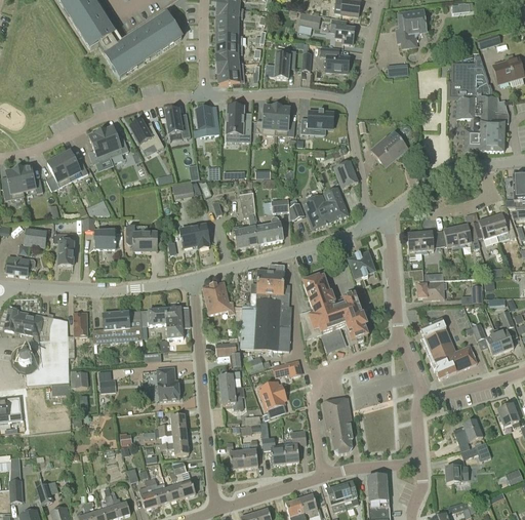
[(122,39),(96,0),(58,0),(90,48),(97,43),(119,77),(182,36),(165,10),(122,39)]
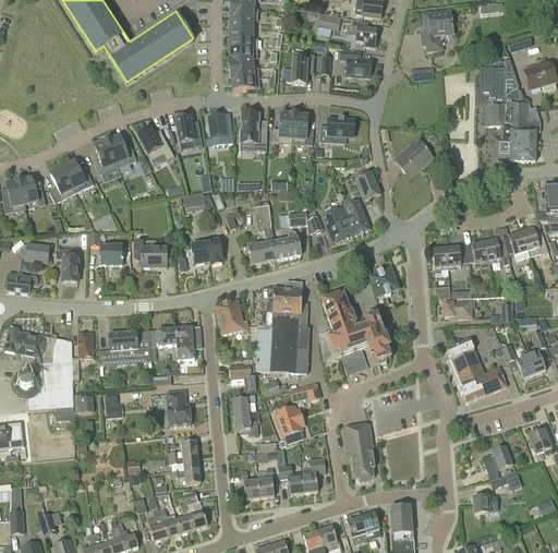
[(362,13),(380,16),(383,1),(377,0),(356,0),(356,2),(364,3),(362,13)]
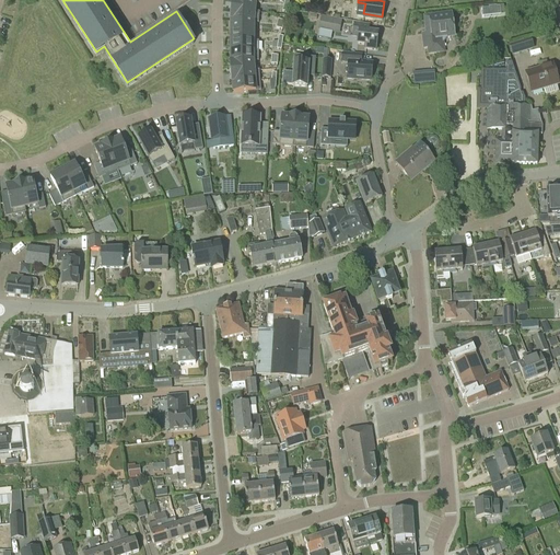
[(500,8),(504,8),(503,0),(488,2),(488,3),(481,3),(482,12),(501,10),(500,8)]
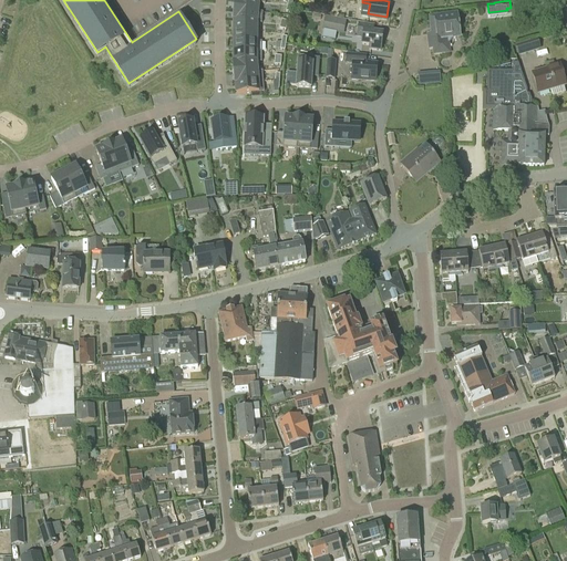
[(233,17),(234,17),(256,19),(261,19),(263,8),(257,8),(234,6),(233,17)]
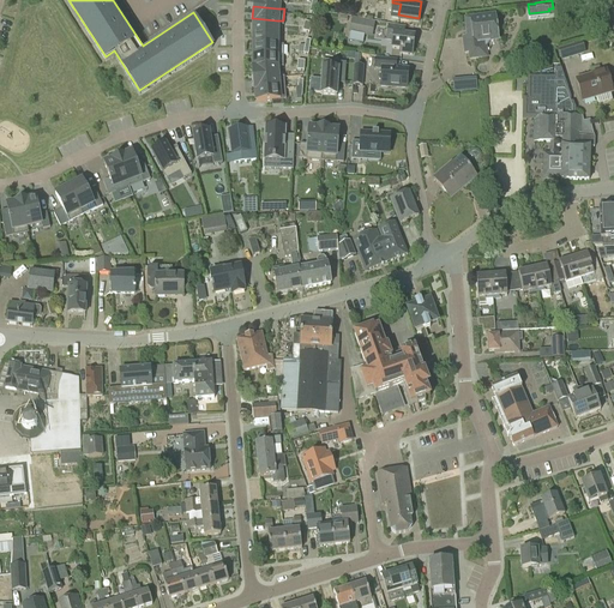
[(349,28),(372,32),(375,17),(351,12),(349,28)]
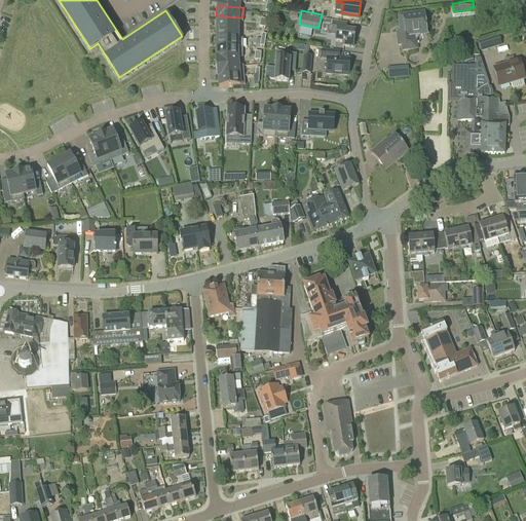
[(419,32),(427,31),(424,11),(403,14),(405,27),(397,28),(399,42),(401,42),(402,48),(418,45),(417,36),(419,32)]
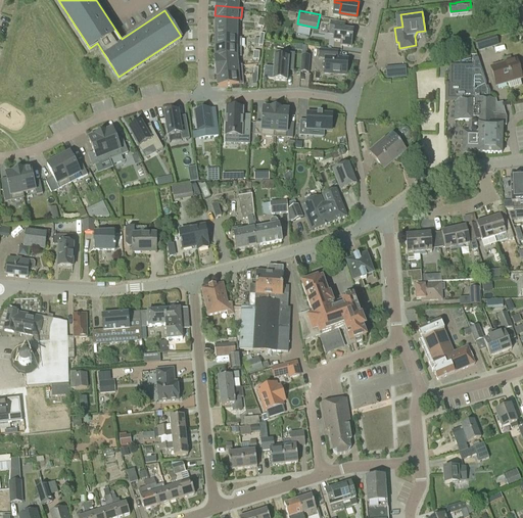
[(216,26),(236,26),(236,17),(216,15),(216,26)]
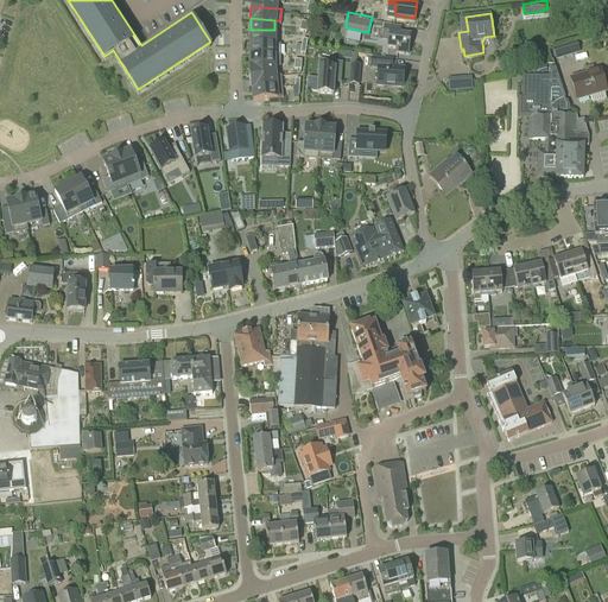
[(396,49),(407,50),(411,32),(400,31),(401,24),(385,21),(382,35),(390,36),(388,43),(397,44),(396,49)]
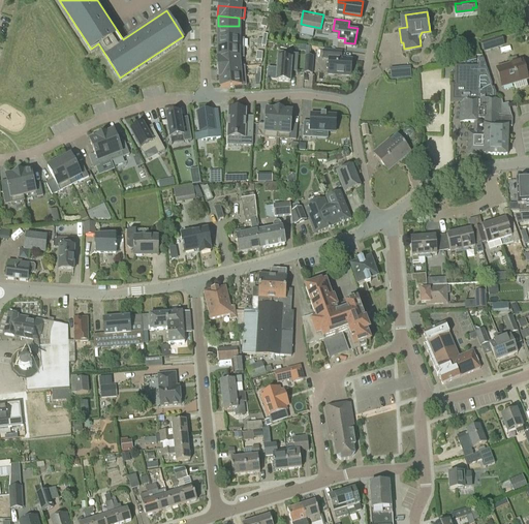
[(218,35),(239,35),(239,26),(218,26),(218,35)]
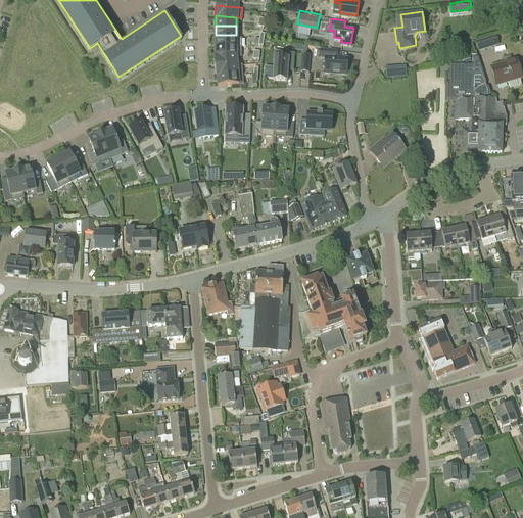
[(480,47),(496,42),(494,33),(477,38),(480,47)]
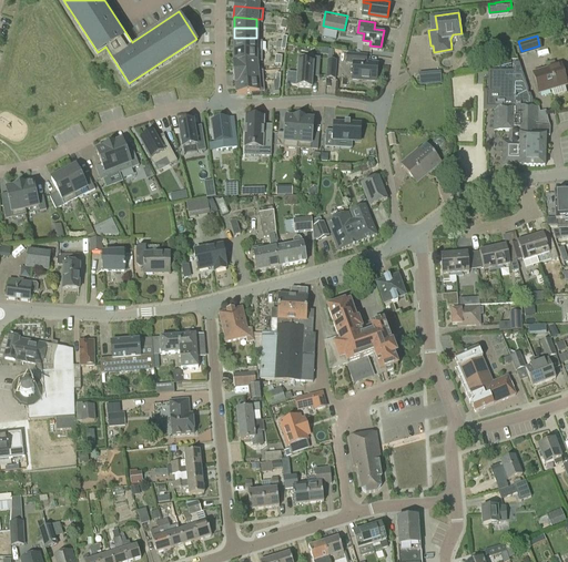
[(256,49),(262,49),(262,38),(256,38),(234,38),(234,48),(256,49)]
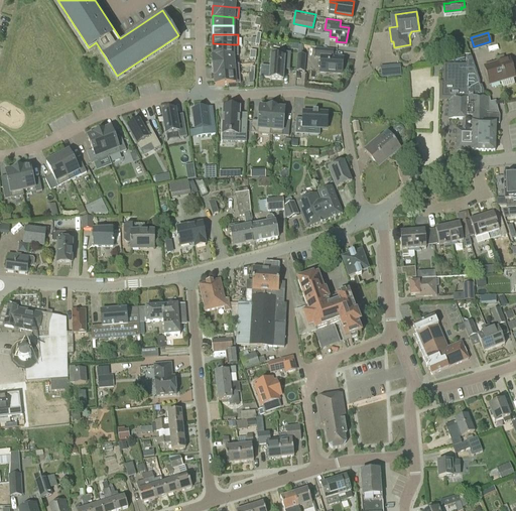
[(213,53),(233,52),(233,44),(213,43),(213,53)]
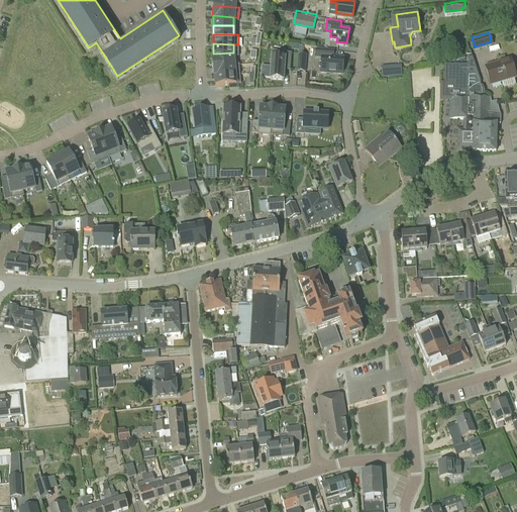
[(330,68),(342,69),(343,55),(333,54),(333,47),(316,46),(316,54),(321,54),(320,69),(330,70),(330,68)]
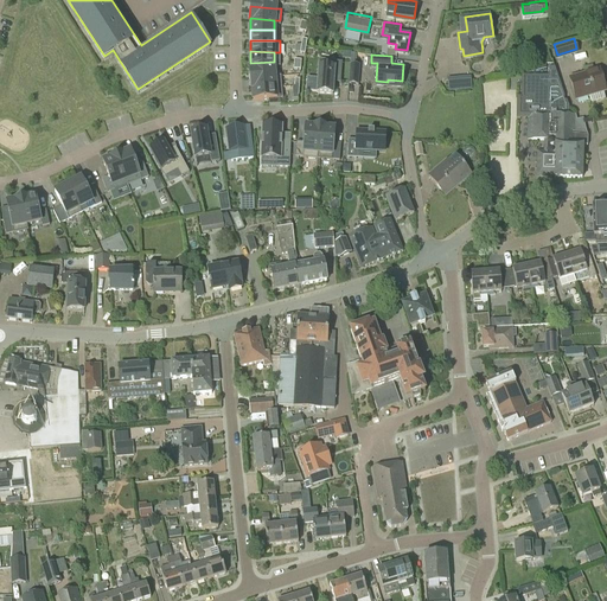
[(340,78),(342,57),(333,57),(333,64),(319,63),(317,89),(332,90),(333,77),(340,78)]
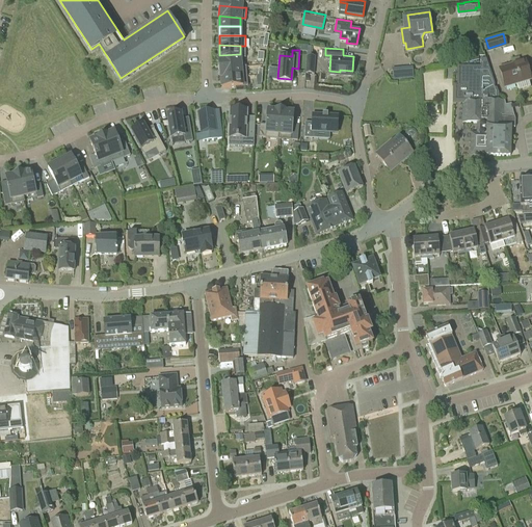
[(307,53),(306,70),(314,70),(315,54),(307,53)]
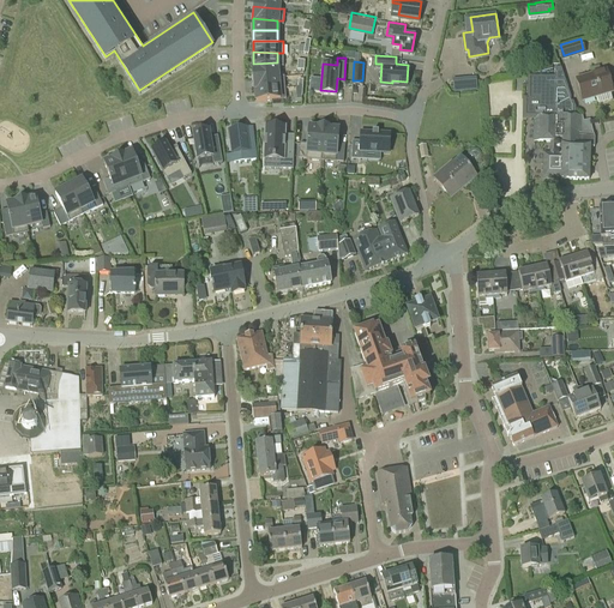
[(253,74),(278,73),(277,62),(253,64),(252,64),(253,74)]
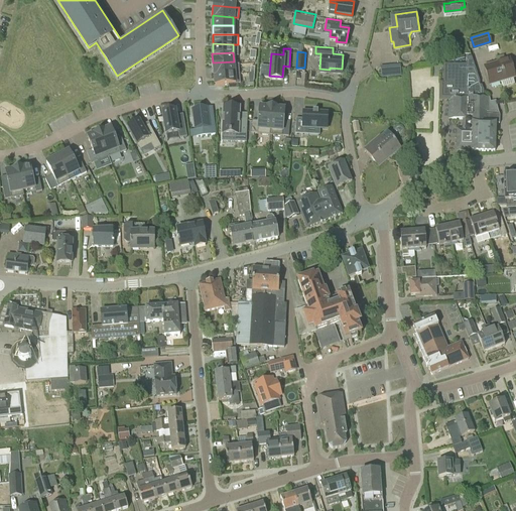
[(467,61),(445,61),(445,80),(441,80),(441,94),(449,95),(448,115),(465,115),(465,128),(461,128),(461,133),(459,133),(459,145),(472,146),(472,147),(495,147),(496,120),(499,120),(499,112),(496,100),(495,97),(490,98),(489,94),(486,94),(484,94),(484,87),(482,82),(480,82),(480,78),(472,53),(467,53),(467,61)]
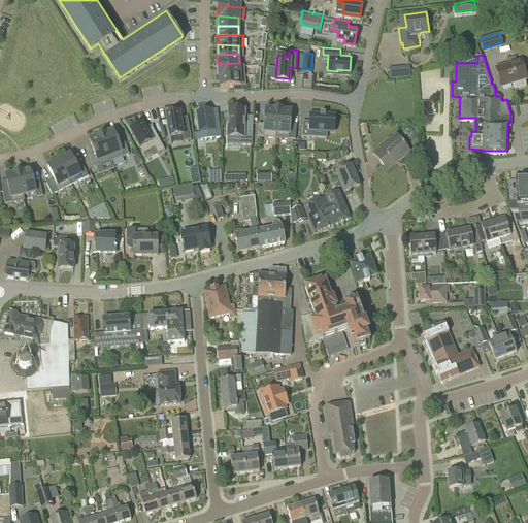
[(526,75),(525,70),(527,69),(527,68),(527,63),(527,61),(525,60),(522,61),(520,61),(519,58),(496,64),(500,80),(510,77),(510,79),(526,75)]
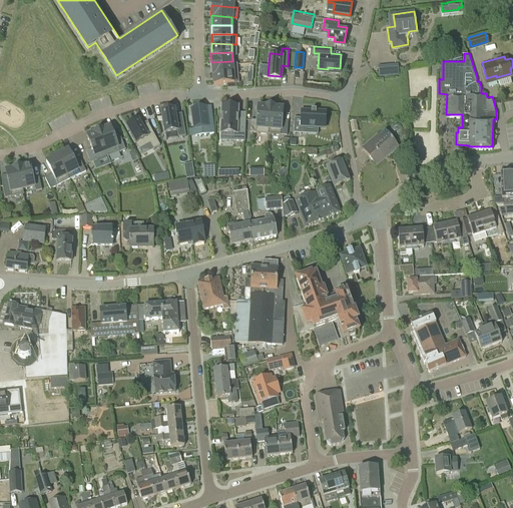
[(233,70),(238,70),(237,60),(232,61),(211,62),(212,72),(213,72),(233,70)]
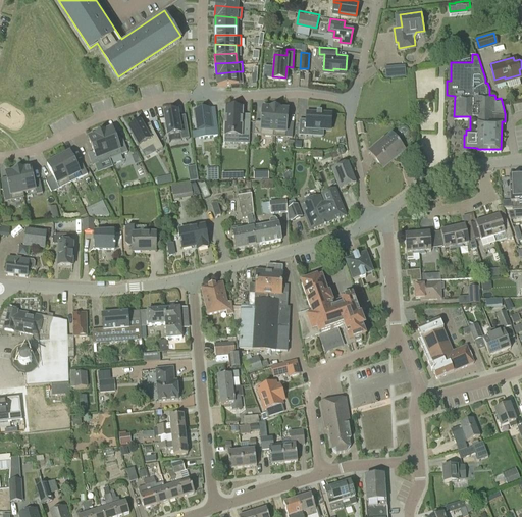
[(230,82),(238,81),(238,71),(217,73),(217,83),(230,82)]
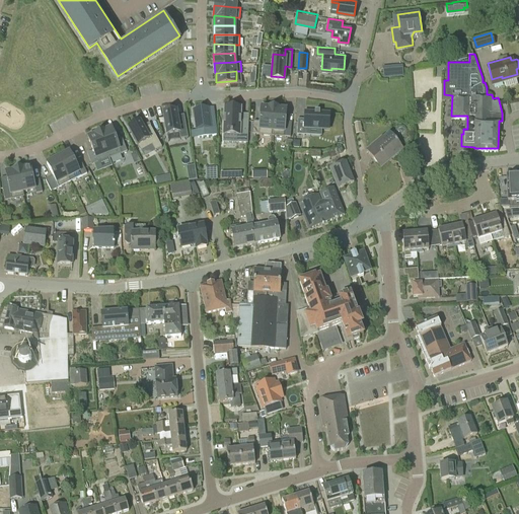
[(237,132),(236,139),(247,139),(248,115),(240,115),(240,104),(224,103),(223,131),(237,132)]
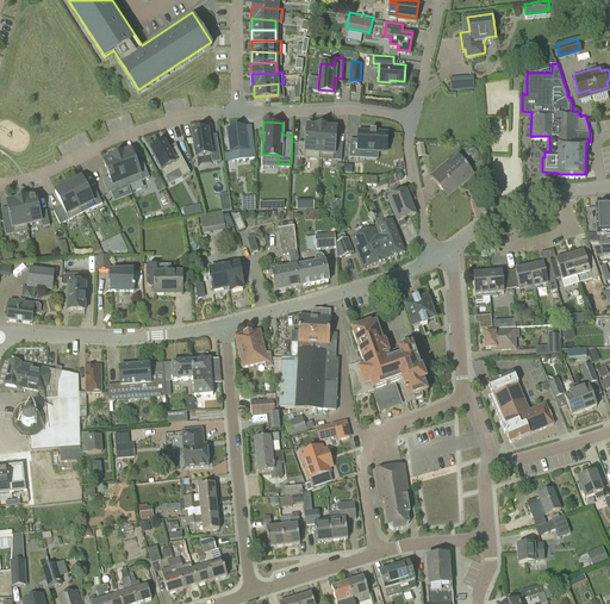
[(232,157),(254,154),(251,132),(246,134),(243,123),(228,124),(232,157)]
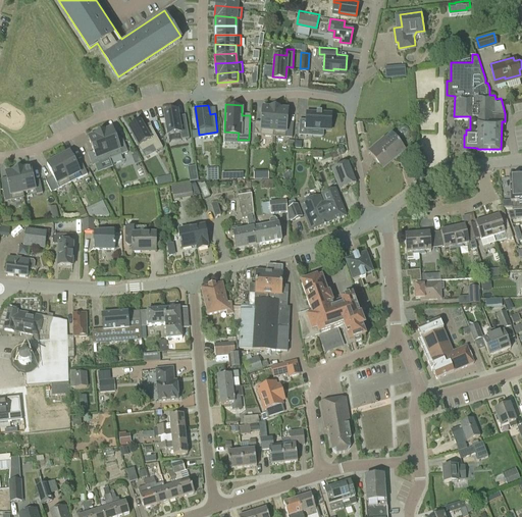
[(272,133),(273,133),(275,105),(269,105),(262,105),(261,118),(255,118),(254,131),(260,132),(261,126),(273,127),(272,133)]
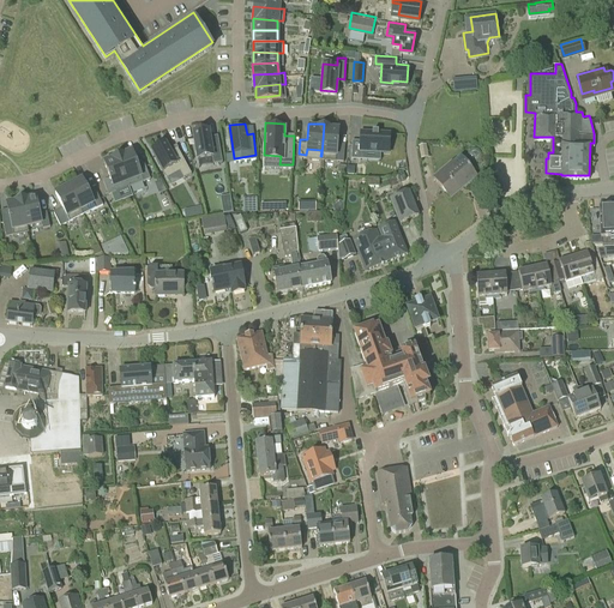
[(331,125),(324,124),(321,156),(343,158),(344,140),(337,140),(338,126),(331,125)]
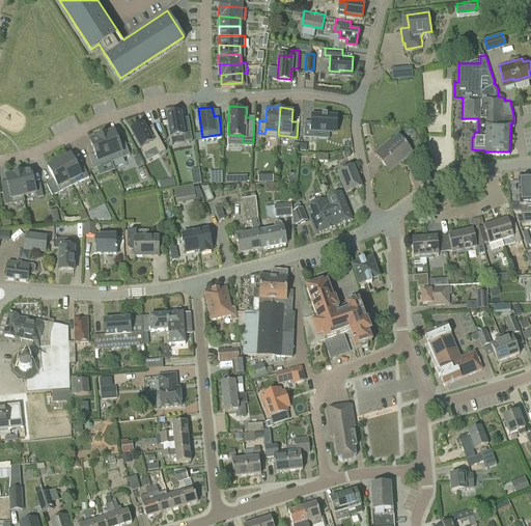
[(329,127),(336,128),(337,111),(327,110),(327,109),(322,109),(322,110),(312,110),(311,117),(304,116),(303,133),(311,133),(311,126),(329,127)]
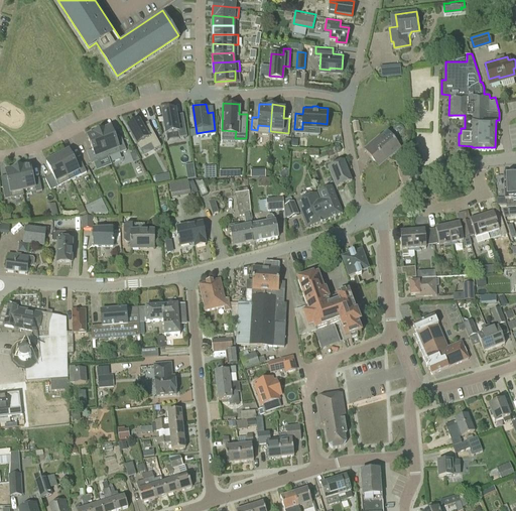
[(178,129),(179,134),(186,133),(183,114),(176,115),(176,112),(175,107),(162,109),(166,131),(178,129)]
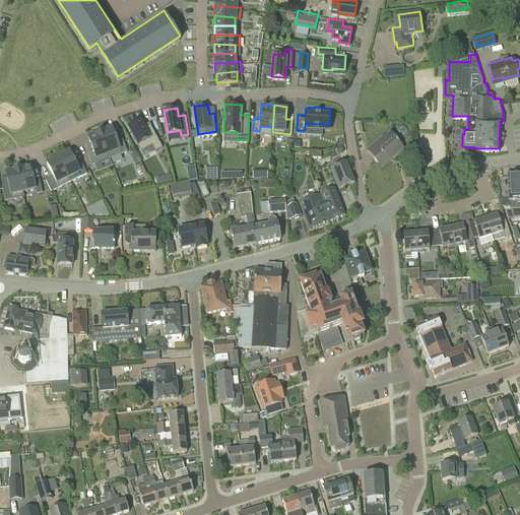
[(155,147),(161,143),(150,122),(144,125),(140,118),(139,119),(129,124),(128,124),(141,147),(152,141),(155,147)]
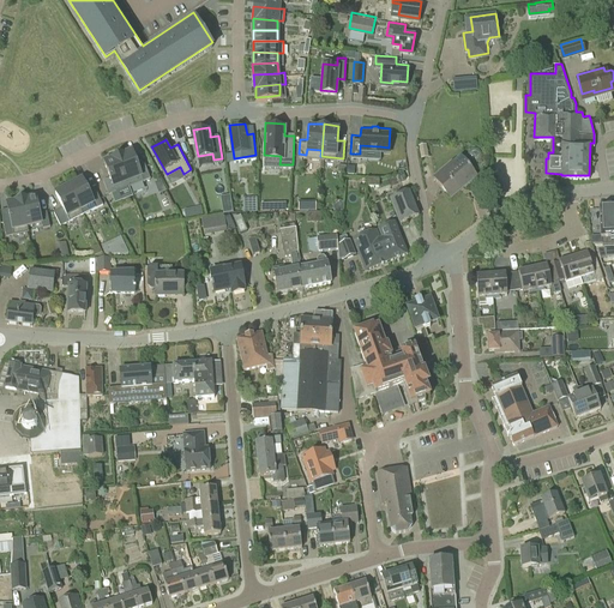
[(469,146),(467,149),(467,152),(468,155),(470,157),(474,158),(476,157),(480,156),(481,154),(481,150),(480,146),(477,145),(475,144),(471,144),(469,146)]
